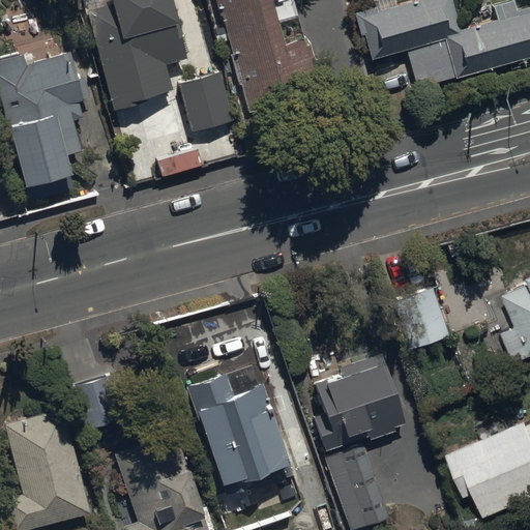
[(85,12),(113,111),(147,104),(146,96),(170,92),(164,64),(185,60),(170,0),(108,0),(110,6),(85,12)]
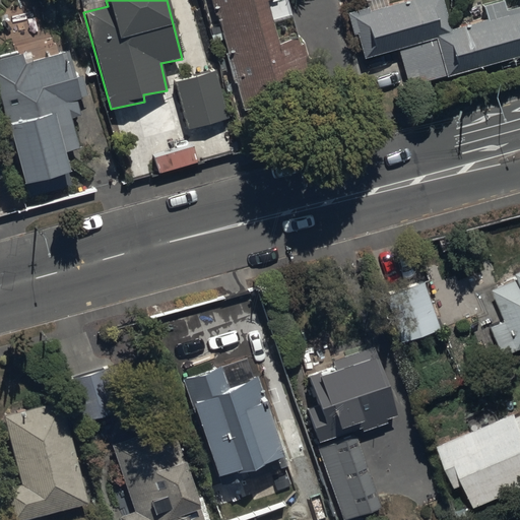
[(211,0),(244,112),(311,92),(304,65),(309,64),(303,45),(299,46),(297,40),(276,45),(265,3),(273,0),(211,0)]
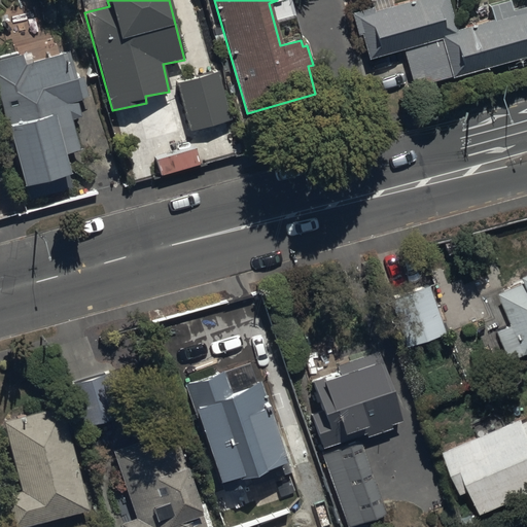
[(451,77),(452,79),(526,58),(526,7),(512,12),(508,2),(489,7),(493,22),(457,32),(448,0),(419,0),(392,8),(390,0),(378,0),(371,2),(372,8),(352,13),(358,36),(360,36),(366,60),(403,50),(414,89),(451,77)]
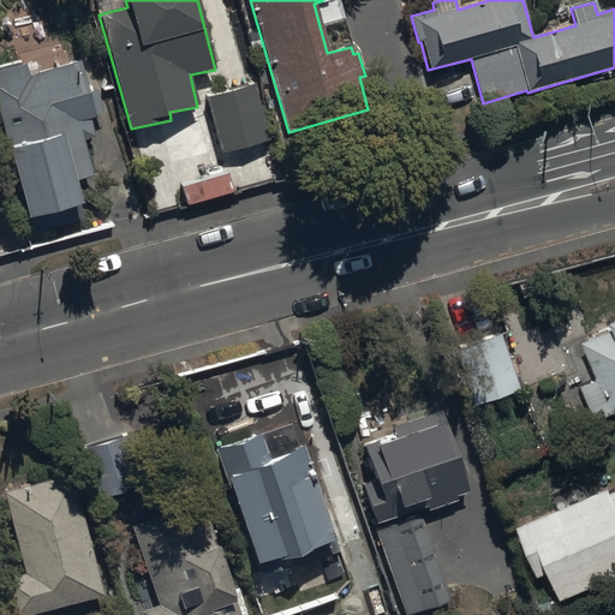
[(78,63),(28,76),(25,65),(0,71),(0,125),(27,221),(29,220),(33,234),(84,220),(73,183),(93,178),(83,142),(95,139),(89,119),(106,114),(100,90),(88,94),(78,63)]
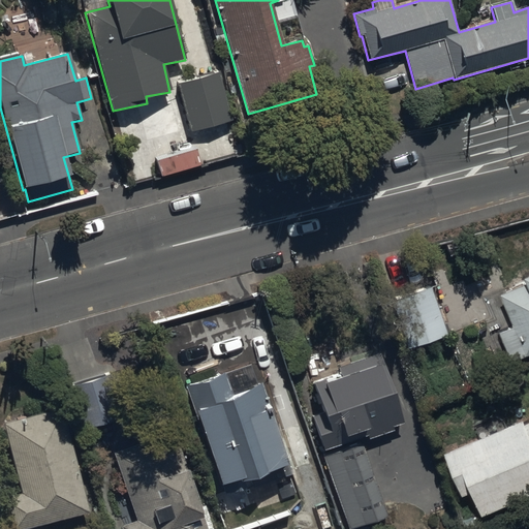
[(177,85),(189,132),(232,122),(220,73),(177,85)]
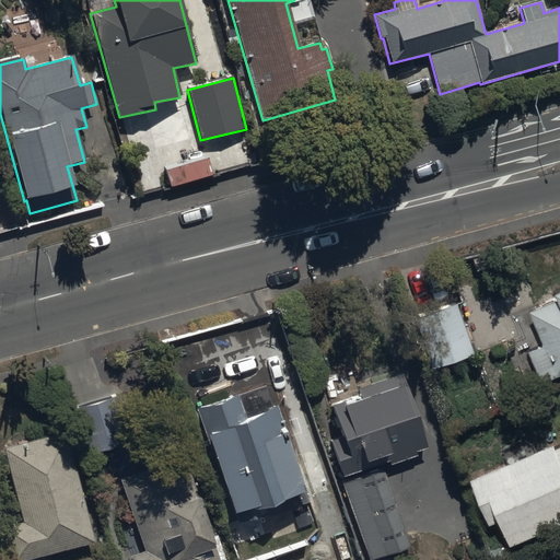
[(529,351),(544,384),(559,376),(559,292),(559,293),(559,296),(559,301),(533,313),(546,345),(529,351)]
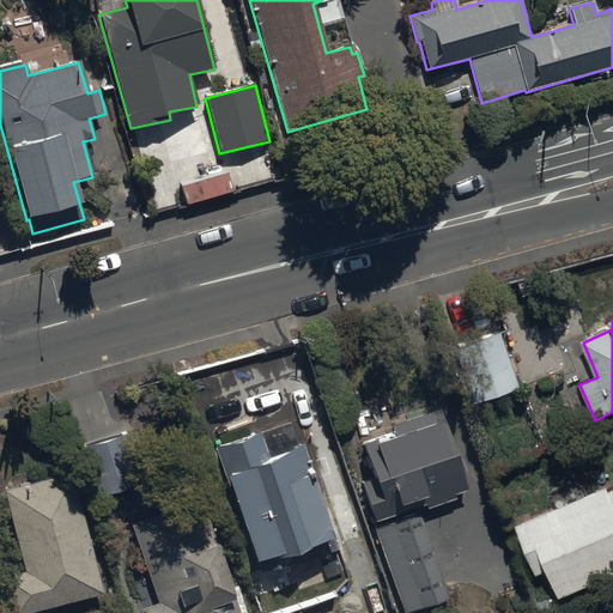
[(451,350),(472,406),(519,389),(498,333),(451,350)]
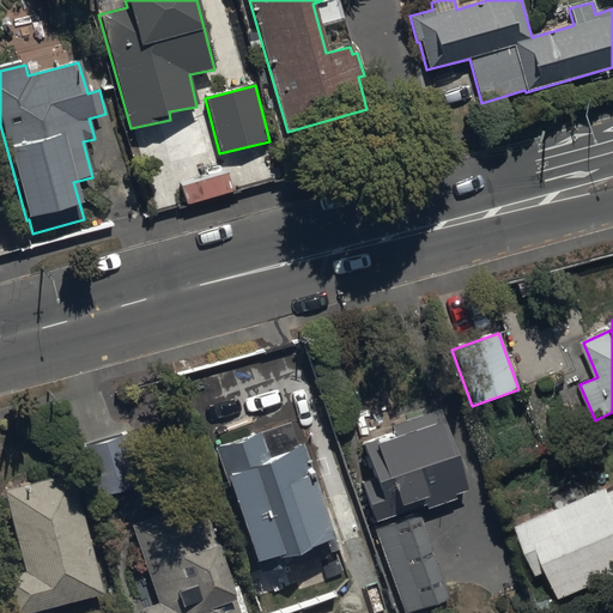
[(365,496),(374,522),(425,507),(426,510),(456,502),(454,495),(466,491),(441,410),(390,426),(387,416),(358,424),(364,445),(362,447),(376,492),(365,496)]
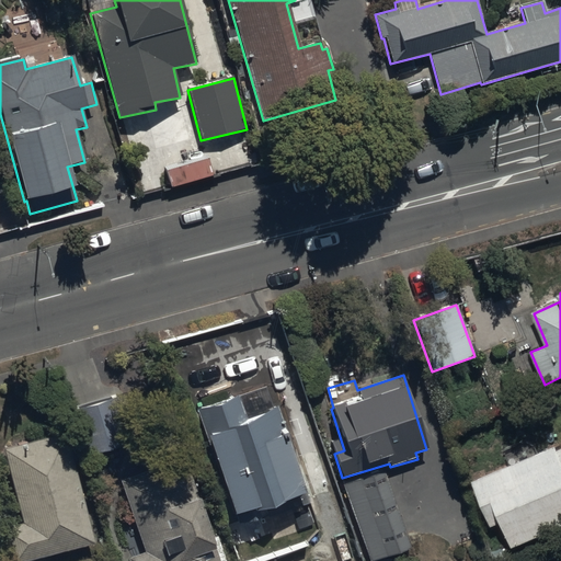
[(238,396),(196,410),(233,518),(308,492),(278,409),(247,420),(238,396)]
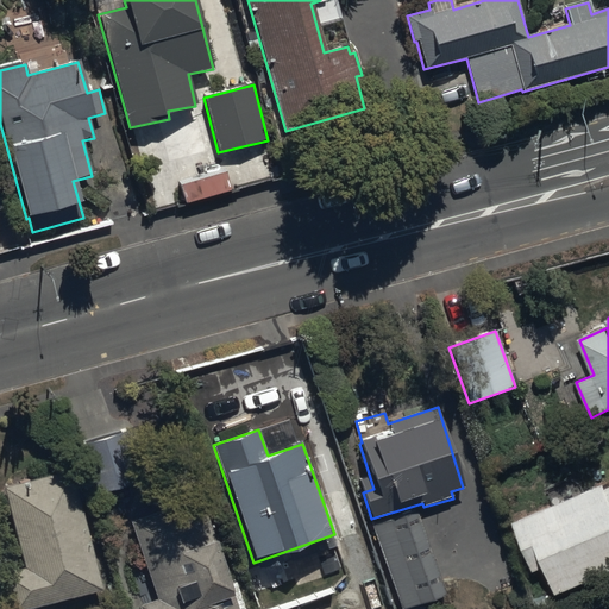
[(94,495),(143,479),(127,433),(80,447),(94,495)]
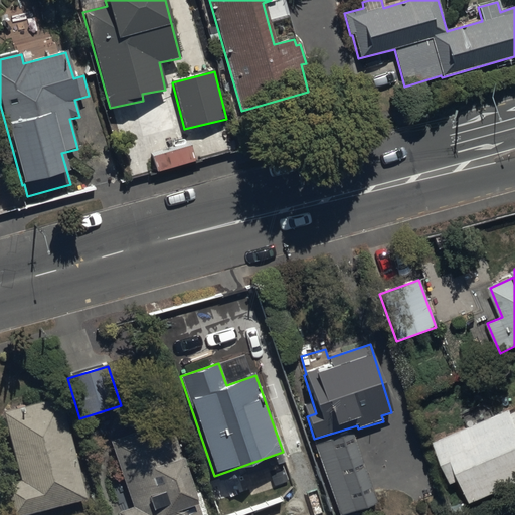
[(45,514),(44,510),(87,499),(60,398),(4,412),(23,487),(6,491),(11,514),(45,514)]
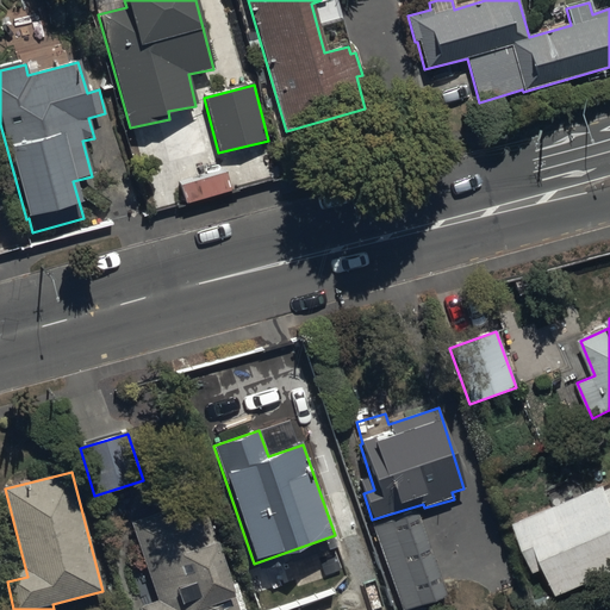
[(548,568),(559,596),(609,573),(609,490),(608,491),(605,485),(515,523),(536,573),(548,568)]
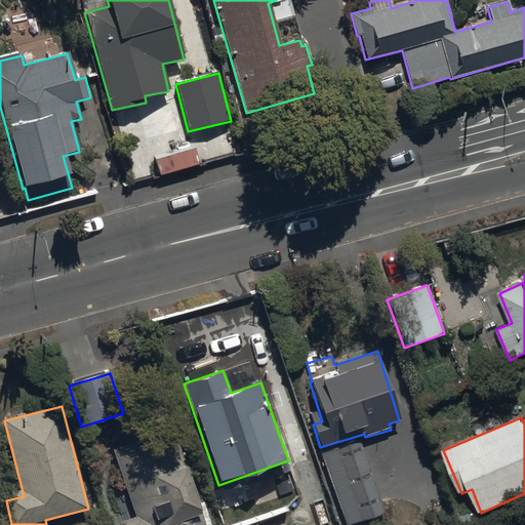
[(173,431),(112,451),(134,517),(118,523),(119,524),(209,524),(206,514),(201,515),(173,431)]
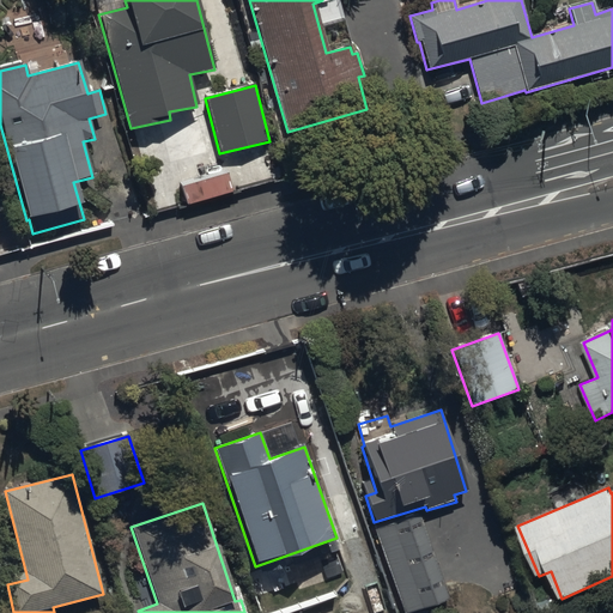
[(419,515),(374,530),(402,612),(406,612),(448,599),(419,515)]
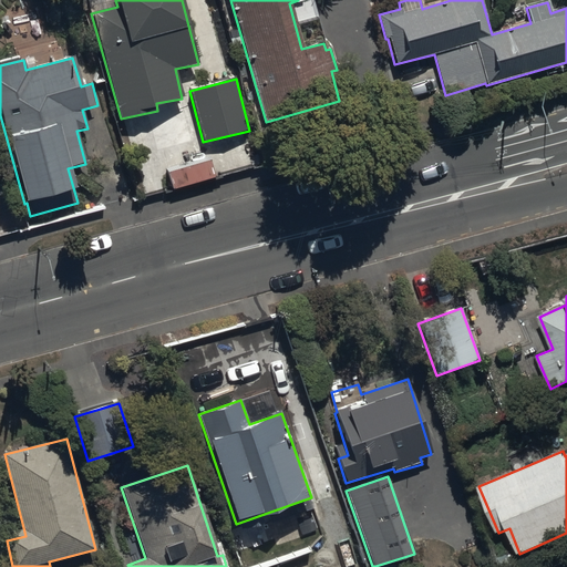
All buildings are outlined.
